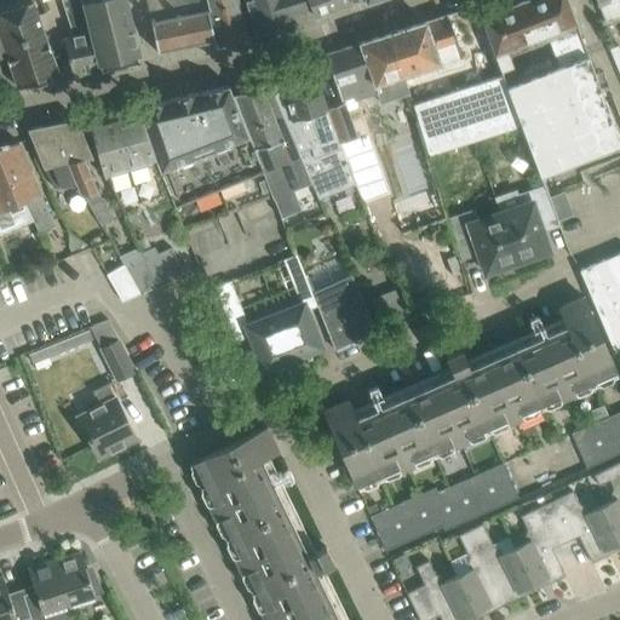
[(81,0),(59,0),(72,35),(64,38),(72,75),(73,76),(101,70),(91,32),(82,1),(81,0)]
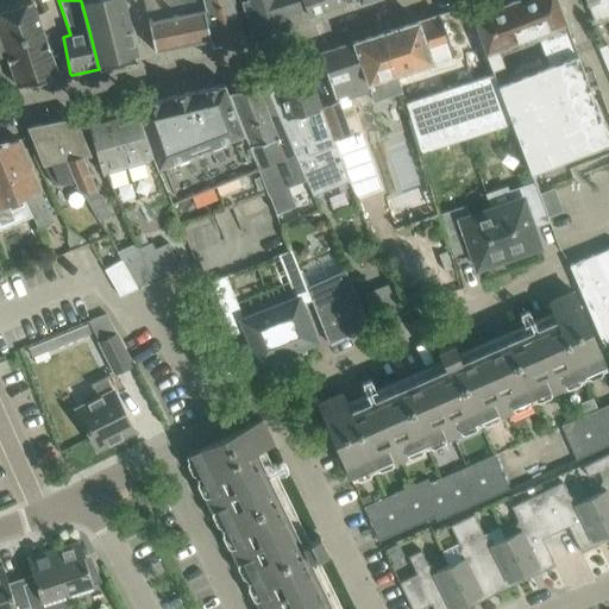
[(88,0),(81,1),(89,31),(99,69),(138,62),(137,60),(129,25),(124,25),(121,17),(127,16),(126,7),(119,8),(117,0),(113,0),(111,1),(110,0),(88,0)]
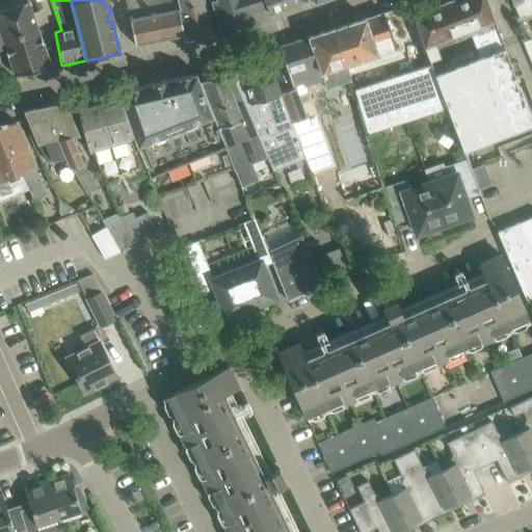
[(188,41),(177,0),(125,0),(131,25),(135,46),(184,35),(185,42),(188,41)]
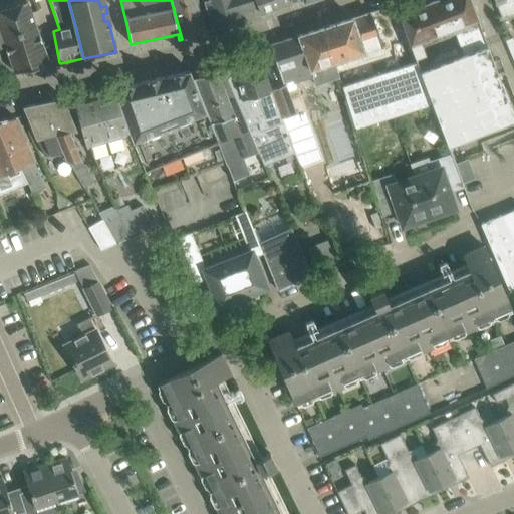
[(207,33),(197,0),(171,0),(182,39),(207,33)]
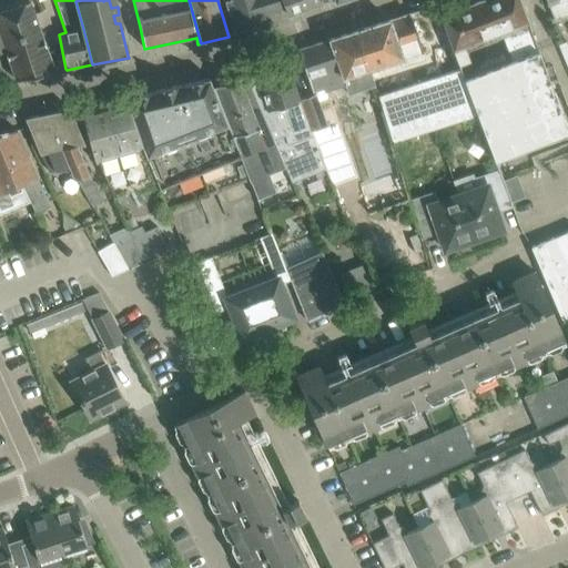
[(224,0),(233,30),(270,20),(267,11),(276,9),(284,7),(281,0),(224,0)]
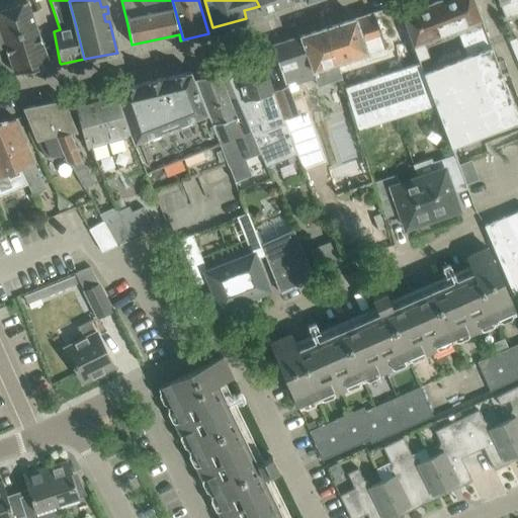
[(256,0),(259,6),(262,13),(281,6),(291,2),(297,0),(256,0)]
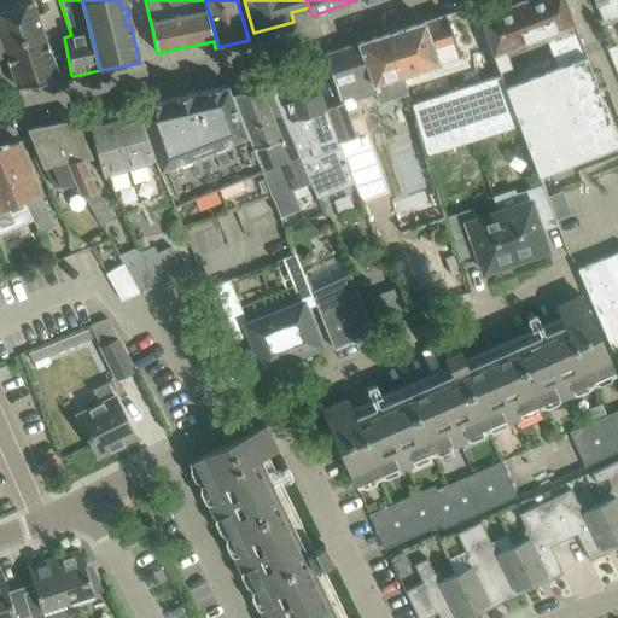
[(525,0),(479,17),(501,75),(519,126),(538,175),(565,164),(617,144),(617,140),(565,0),(525,0)]
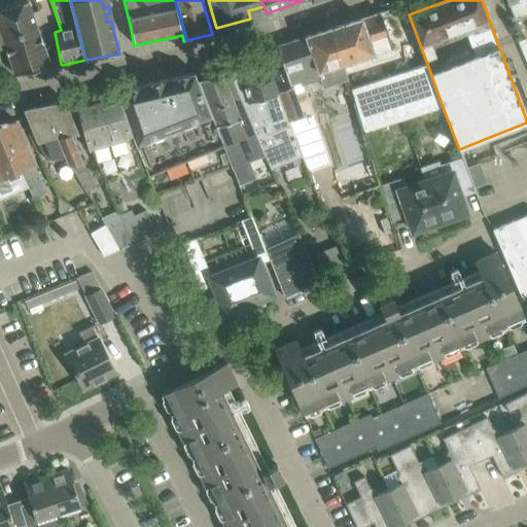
[(526,0),(505,0),(514,18),(526,11),(526,0)]
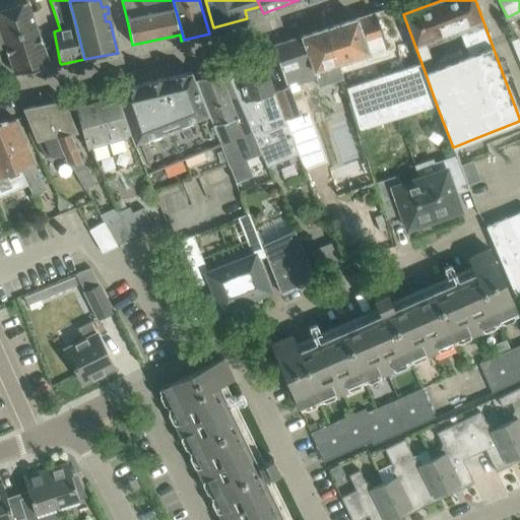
[(0,48),(5,47),(15,74),(50,65),(27,1),(0,11),(0,48)]
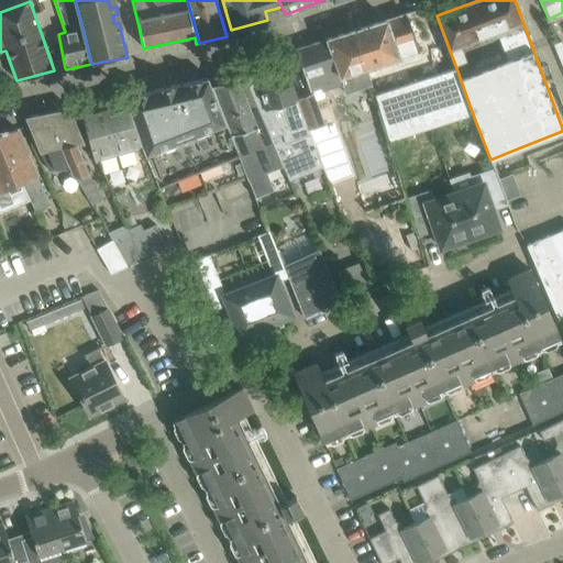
[(406,13),(350,32),(364,68),(393,58),(396,67),(420,58),(406,13)]
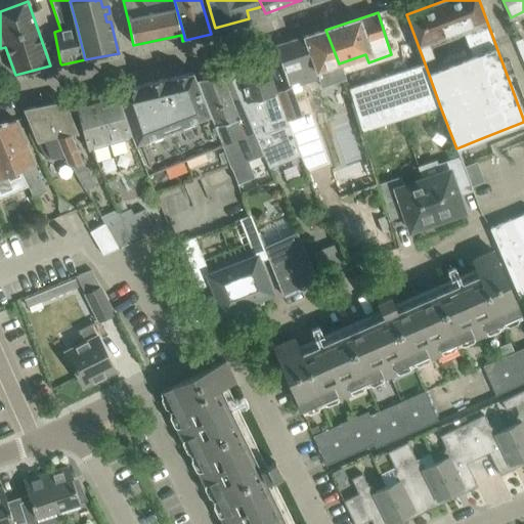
[(275,46),(276,48),(281,63),(279,64),(281,70),(284,70),(289,84),(297,81),(299,87),(318,81),(320,87),(344,79),(339,63),(325,30),(275,46)]
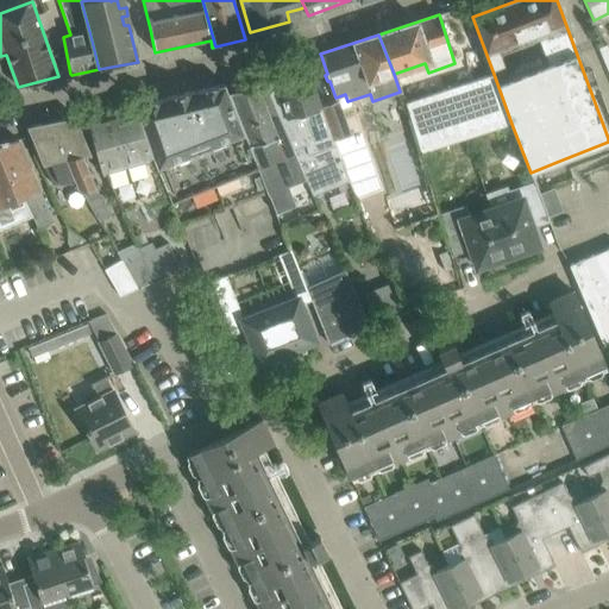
[(608,52),(606,43),(596,46),(608,77),(608,52)]
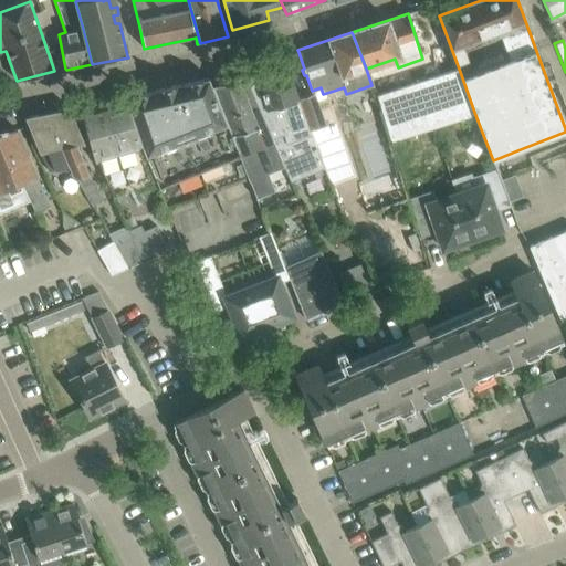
[(287,63),(244,76),(245,79),(244,79),(266,121),(275,146),(290,181),(324,169),(315,146),(299,100),(287,63)]
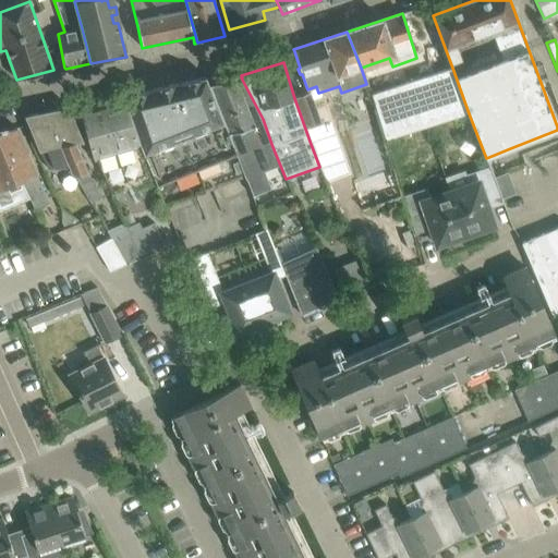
[(371,94),(385,140),(469,113),(452,68),(371,94)]
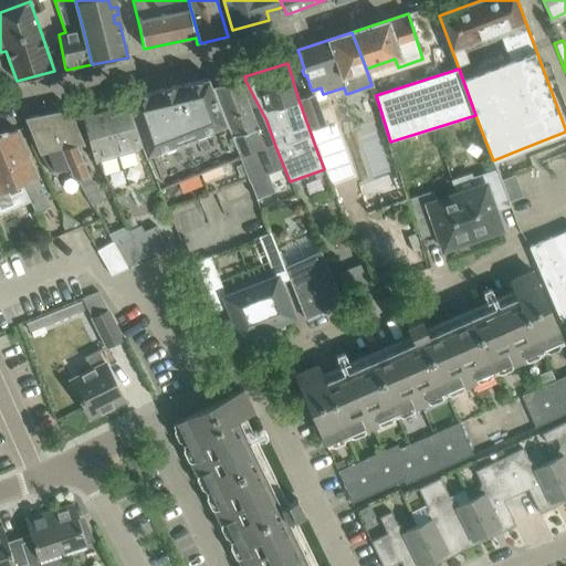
[(216,85),(213,86),(221,106),(250,180),(260,177),(251,155),(275,146),(266,121),(244,79),(240,80),(239,79),(232,81),(230,76),(219,80),(216,85)]
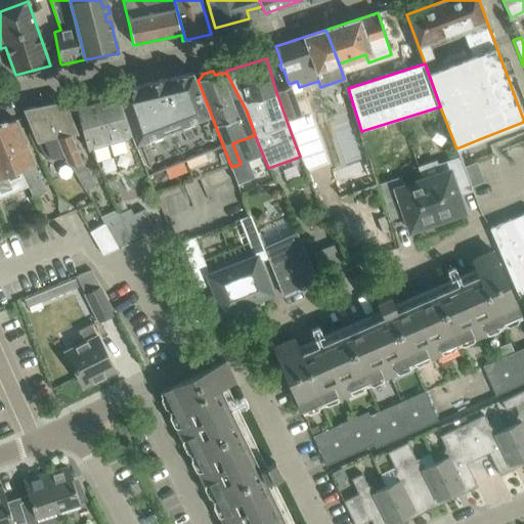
[(205,98),(198,80),(197,80),(193,72),(167,79),(167,78),(143,84),(117,91),(131,130),(128,131),(143,167),(146,175),(156,195),(231,167),(205,98)]
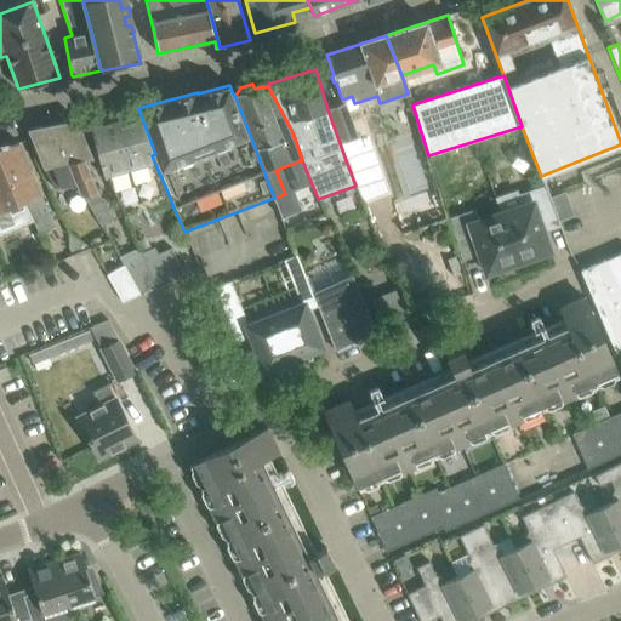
[(137,108),(89,121),(104,178),(108,177),(125,216),(170,198),(152,155),(155,154),(138,108),(138,107),(137,107),(137,108)]
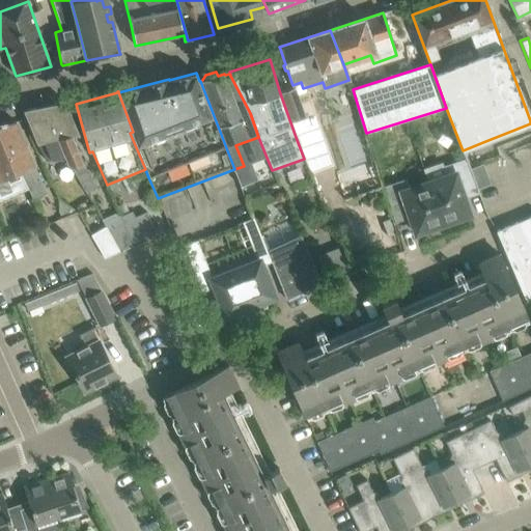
[(65,102),(45,106),(65,158),(70,167),(71,167),(83,194),(96,188),(88,169),(86,170),(73,136),(79,135),(74,121),(65,102)]
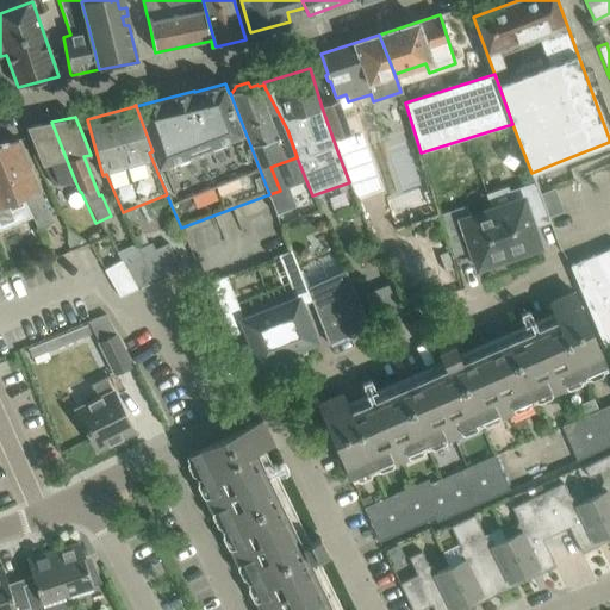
[(27,128),(31,136),(43,165),(51,185),(75,181),(51,122),(27,128)]
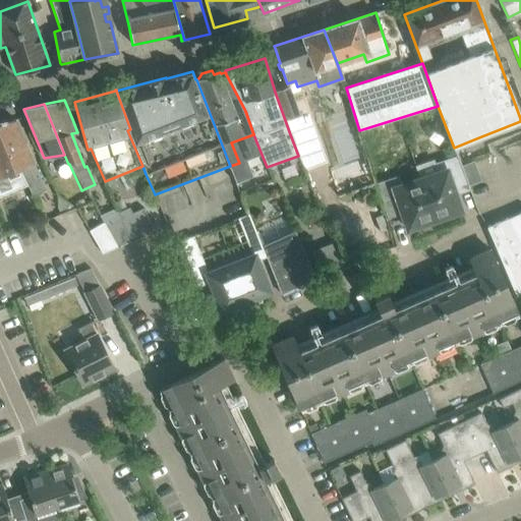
[(14,119),(0,121),(0,185),(10,181),(7,175),(21,169),(31,193),(44,187),(34,163),(33,163),(14,119)]
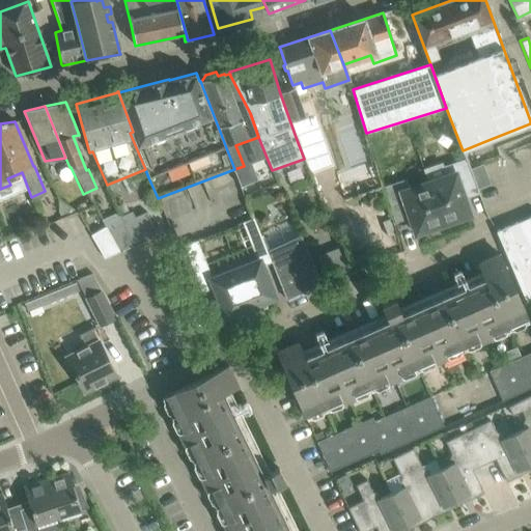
[(463,193),(476,188),(466,160),(444,167),(442,163),(424,169),(427,179),(444,228),(459,222),(458,219),(471,215),(463,193)]
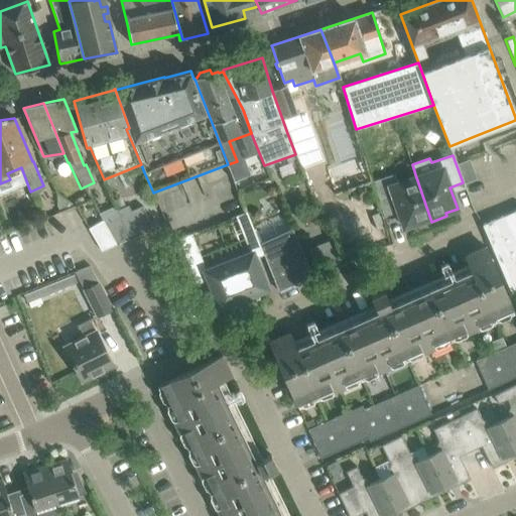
[(431,222),(415,174),(396,180),(394,174),(373,181),(382,211),(396,206),(403,227),(415,223),(416,227),(431,222)]
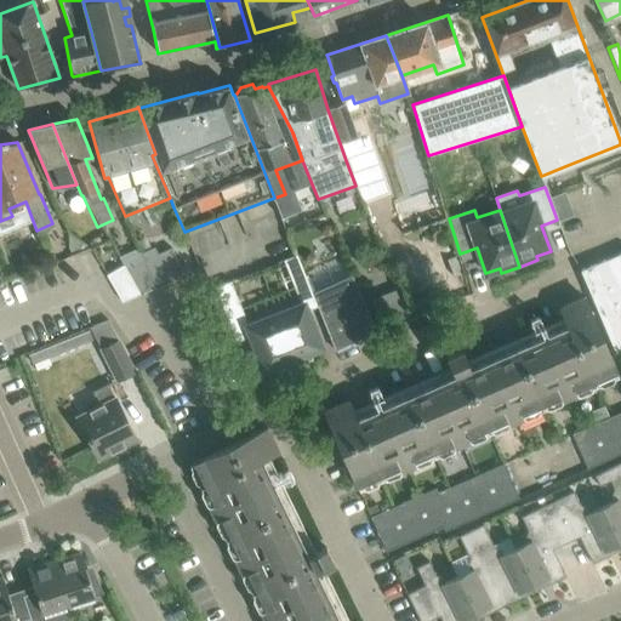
[(188,240),(174,246),(184,269),(199,263),(188,240)]
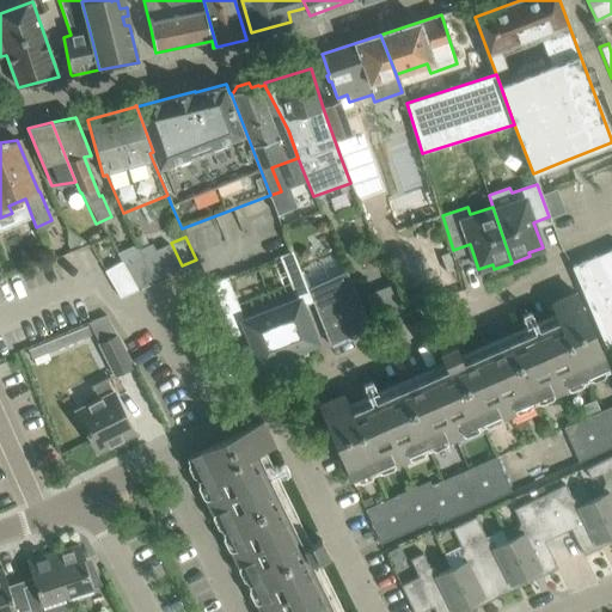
[(153,283),(167,277),(155,250),(152,244),(139,249),(140,252),(150,275),(153,283)]
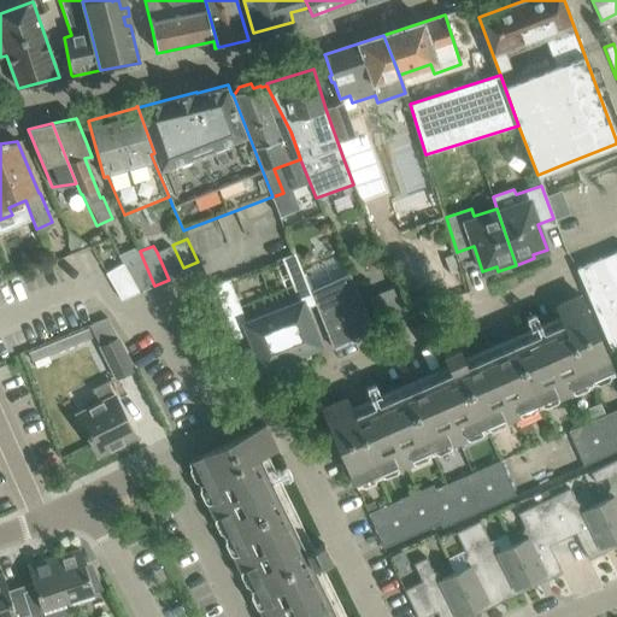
[(157,252),(169,280),(182,274),(170,246),(157,252)]
